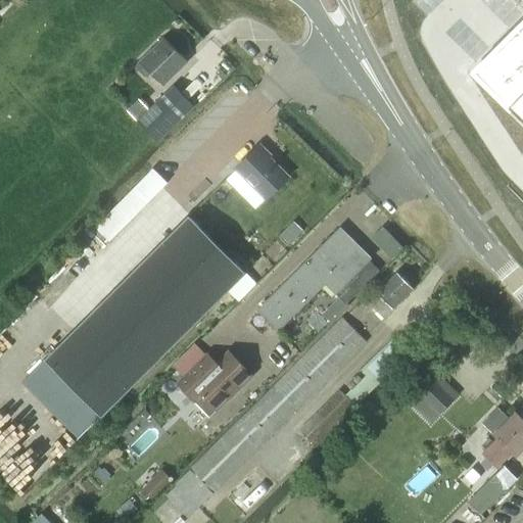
[(136,66),(135,67),(145,78),(146,76),(150,72),(163,85),(187,60),(163,38),(136,66)]
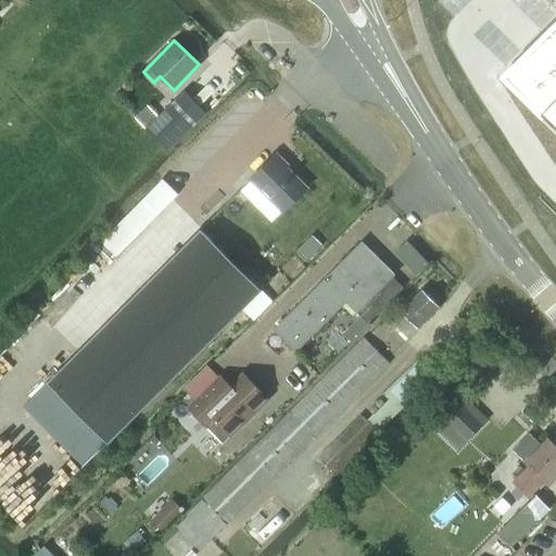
[(162,112),(146,128),(168,151),(206,113),(184,90),(162,112)]
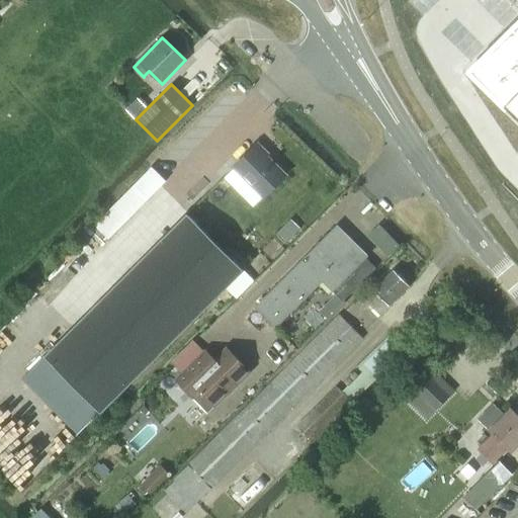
[(517,96),(507,107),(517,118),(517,96)]
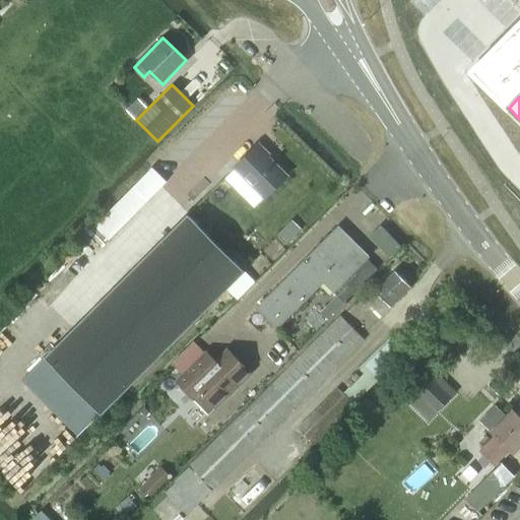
[(258,143),(234,168),(264,198),(287,176),(267,155),(269,154),(258,143)]
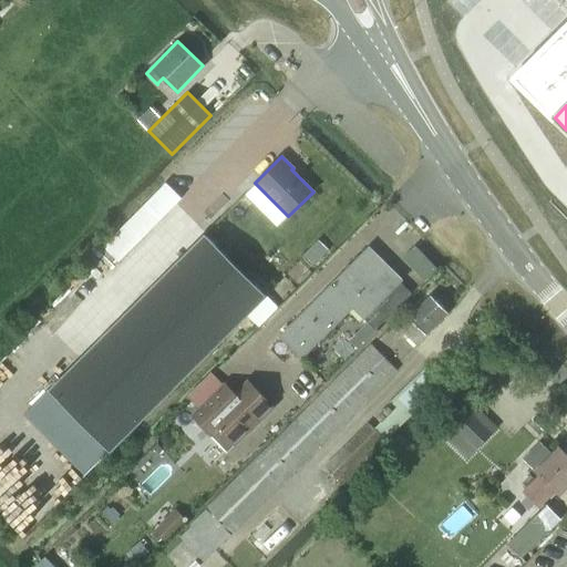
[(203,234),(48,391),(111,453),(268,294),(203,234)]
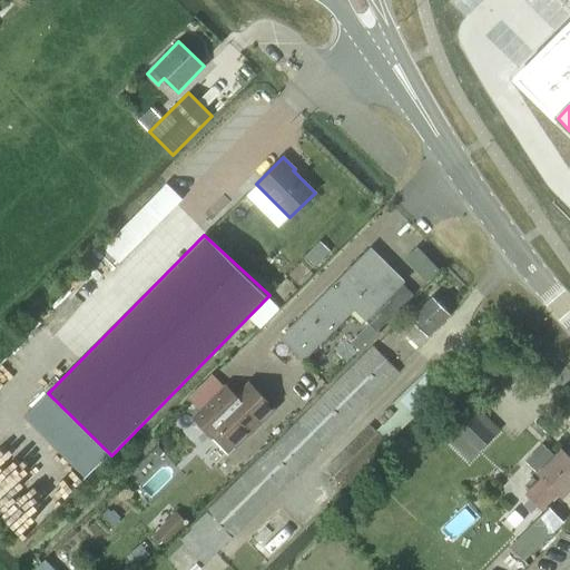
[(303,362),(355,310),(394,269),(370,246),(279,337),(303,362)]
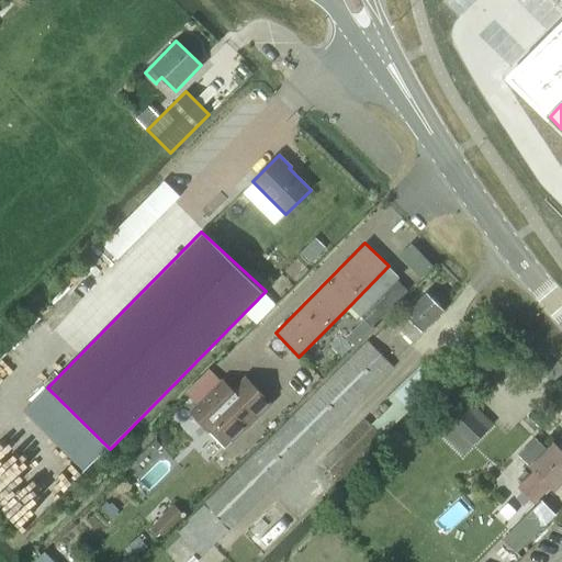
[(411,244),(398,256),(420,278),(433,266),(411,244)]
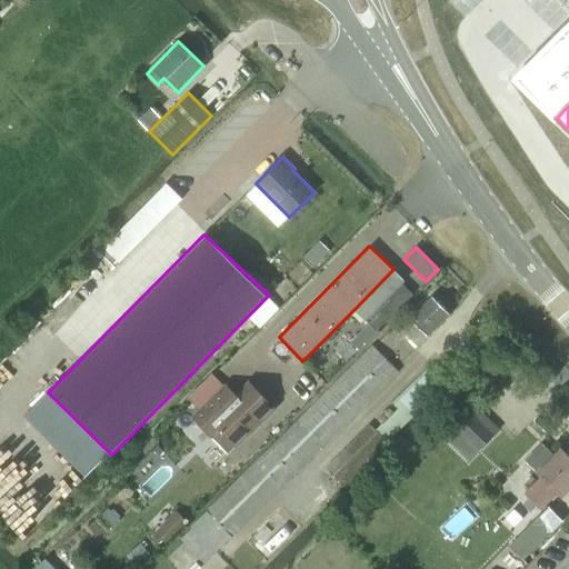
[(355,309),(376,331),(412,295),(401,283),(405,280),(393,269),(355,309)]
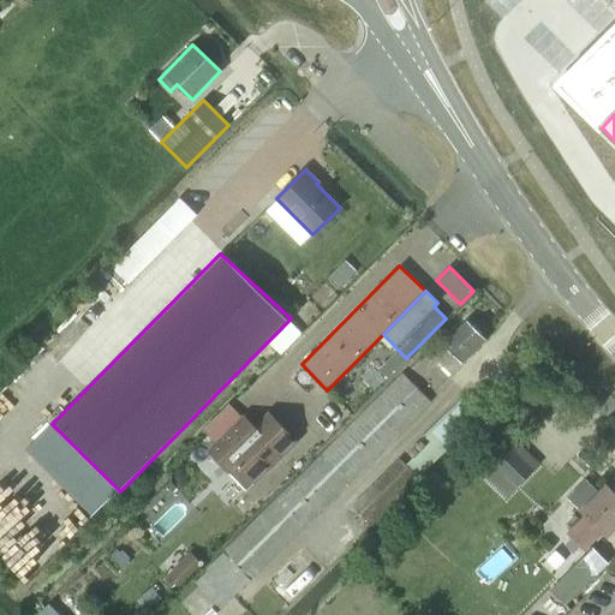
[(451,374),(485,339),(467,320),(433,356),(451,374)]
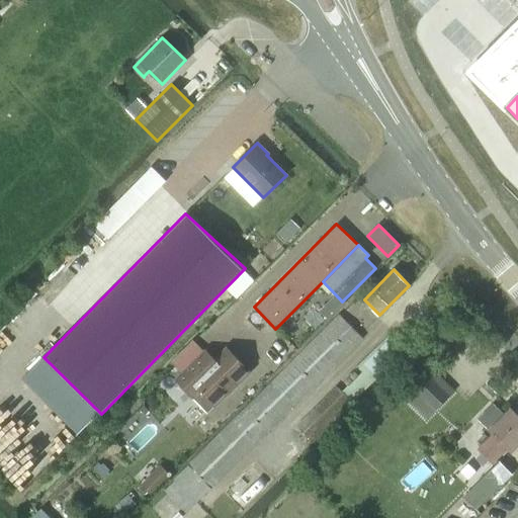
[(362,339),(359,336),(339,315),(174,479),(175,481),(165,491),(186,512),(210,488),(211,489),(362,339)]
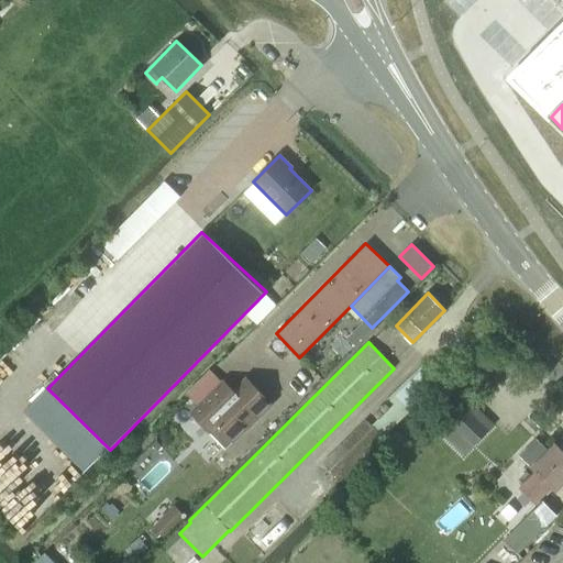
[(219,426),(234,442),(273,406),(247,381),(234,393),(224,382),(191,412),(211,433),(219,426)]
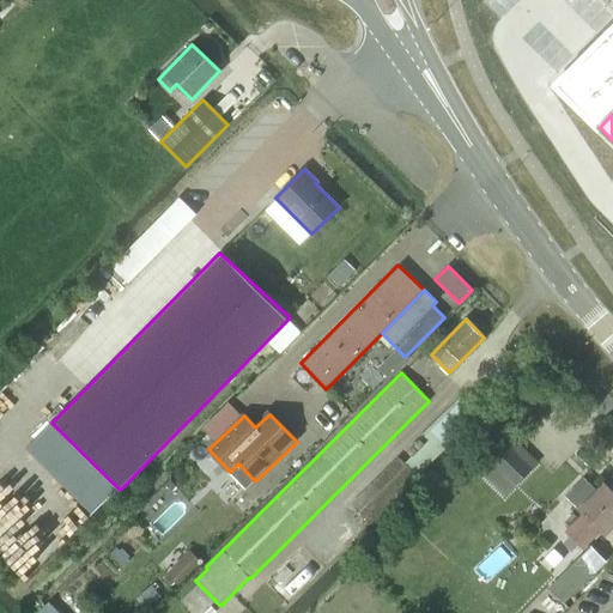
[(509,443),(491,462),(516,487),(534,468),(509,443)]
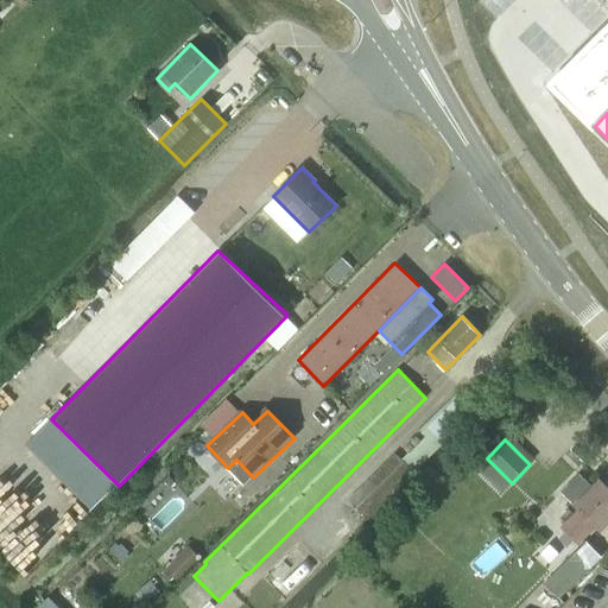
[(578,474),(562,492),(575,505),(578,508),(562,526),(578,542),(595,525),(600,530),(607,520),(607,487),(599,479),(591,487),(578,474)]
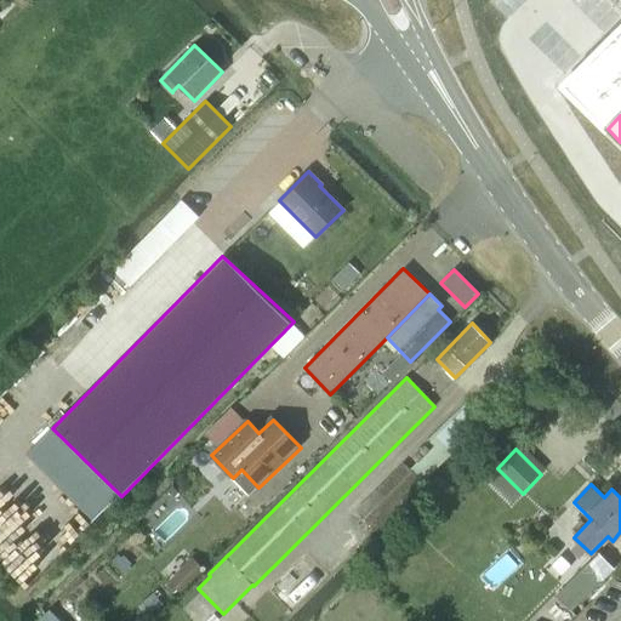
[(571,611),(614,570),(615,569),(599,553),(556,596),(571,611)]
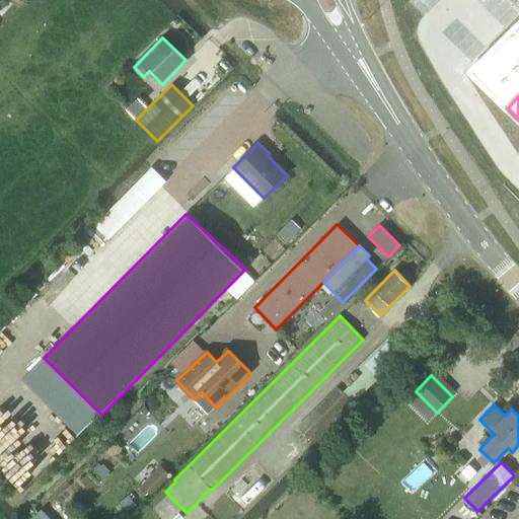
[(151,496),(171,476),(161,466),(142,486),(151,496)]
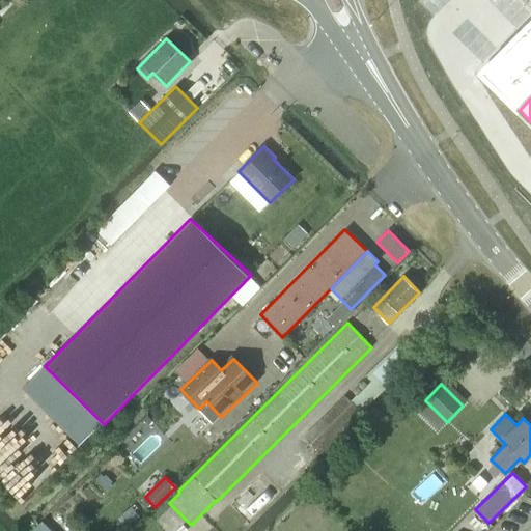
[(529,492),(527,490),(525,487),(488,523),(493,527),(529,492)]
